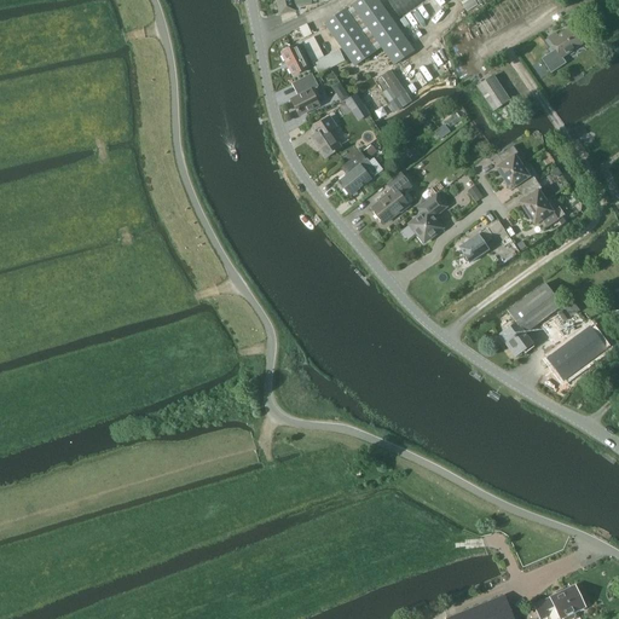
[(311,1),(311,0),(276,0),(279,13),(296,10),(295,5),(311,1)]
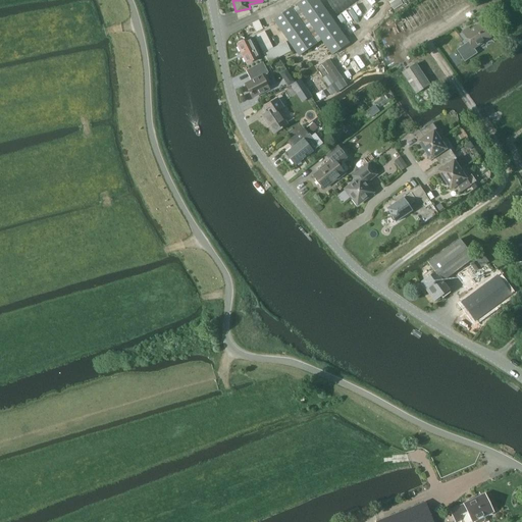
[(350,43),(345,36),(318,0),(303,0),(297,5),(332,55),(350,43)]
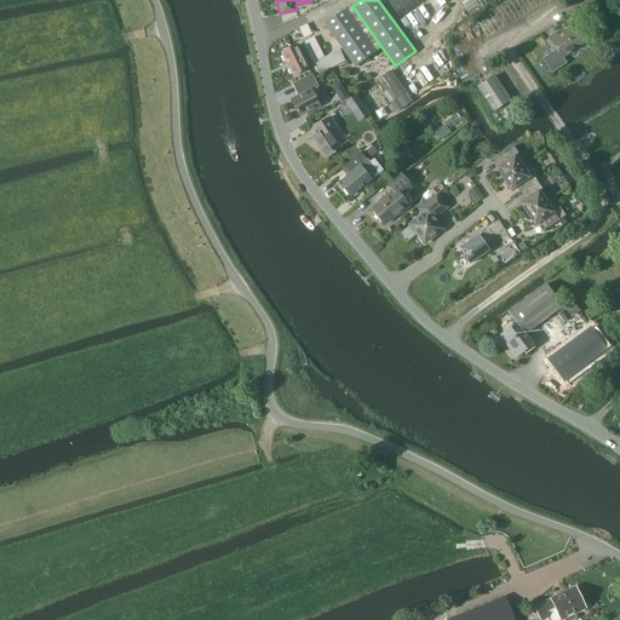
[(390,0),(399,15),(424,0),(390,0)]
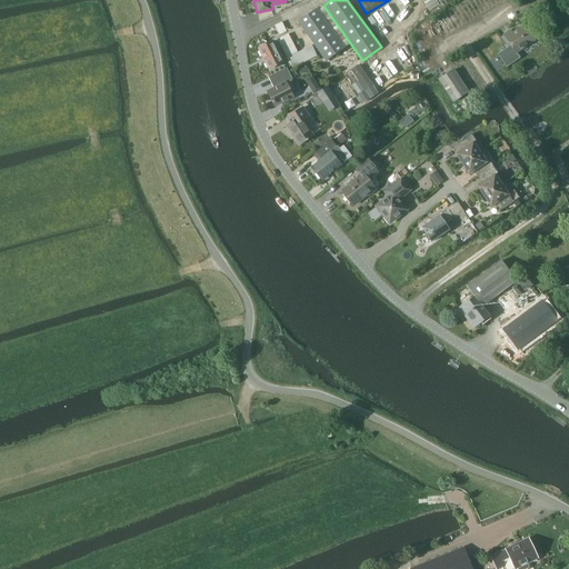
[(326,61),(345,48),(317,9),(298,23),(326,61)]
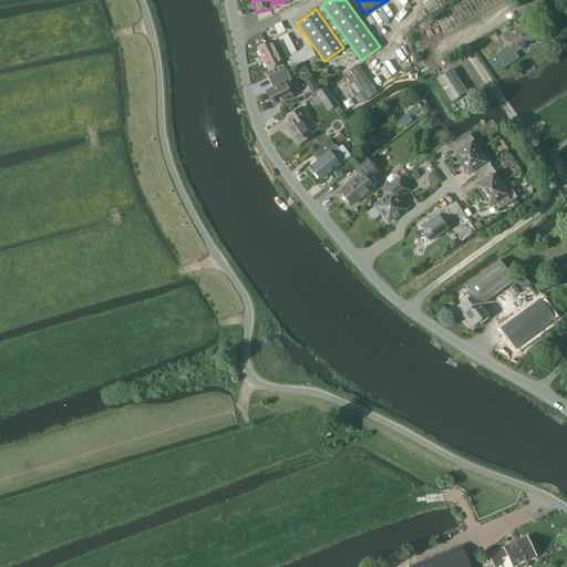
[(275,26),(279,35),(287,32),(281,22),(275,26)]
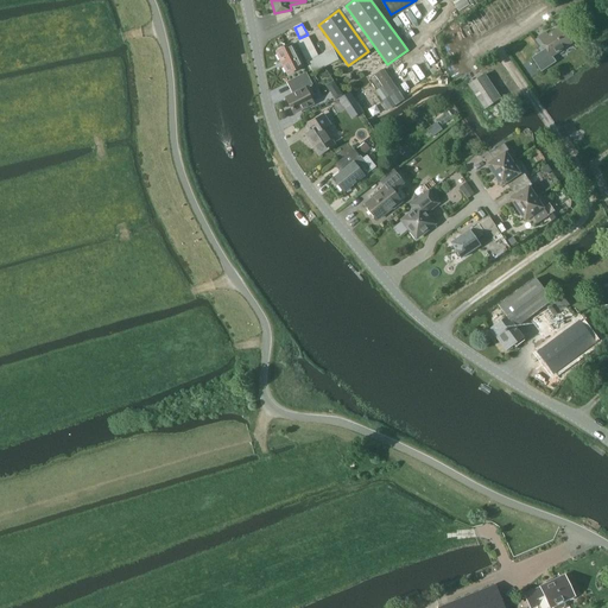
[(551,56),(571,43),(561,29),(548,37),(545,32),(538,37),(546,49),(532,58),(542,73),(556,63),(551,56)]
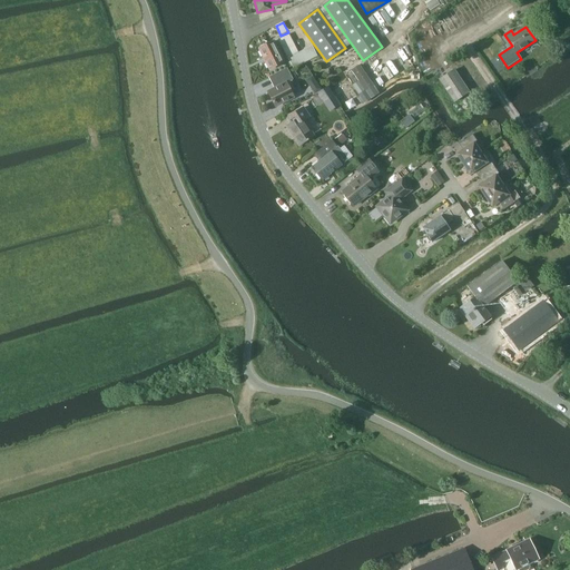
[(290,35),(278,40),(293,68),(317,56),(312,46),(298,52),(290,35)]
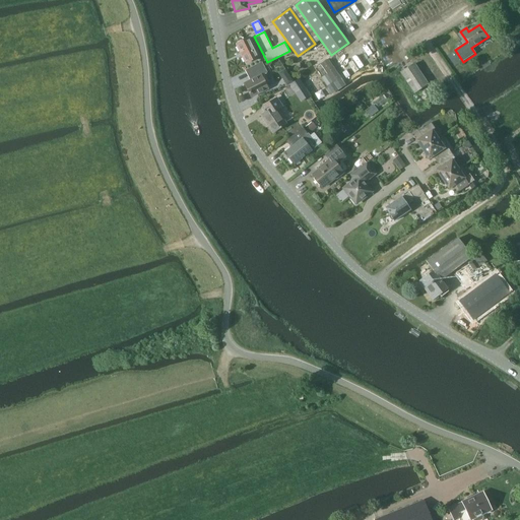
[(246,63),(258,57),(249,38),(237,44),(246,63)]
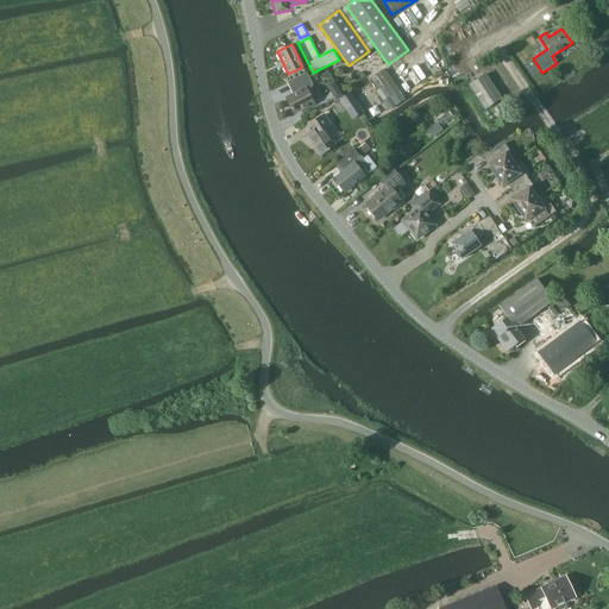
[(384,69),(376,75),(383,87),(376,93),(384,104),(400,93),(384,69)]
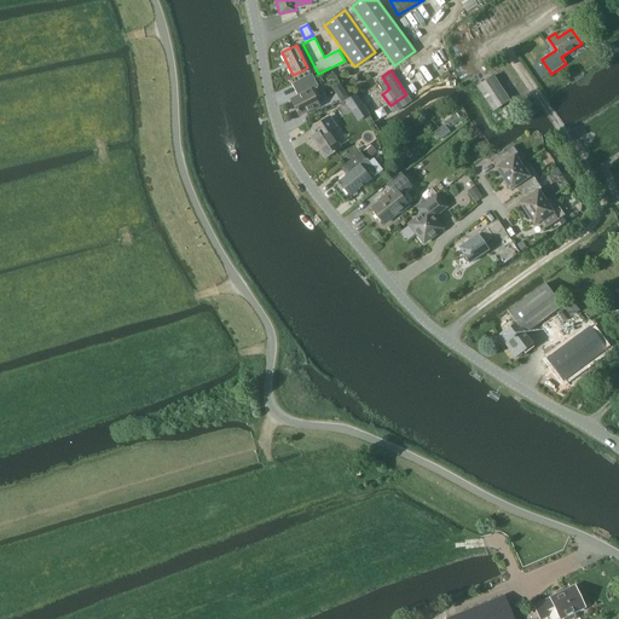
[(311,90),(317,86),(311,74),(293,84),(299,96),(290,99),(299,115),(318,105),(311,90)]
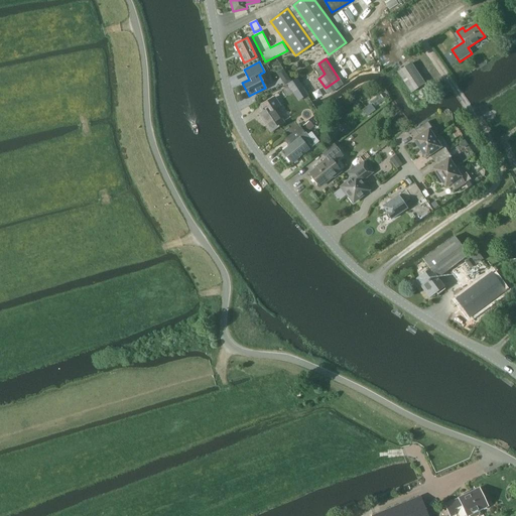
[(410,93),(424,84),(411,63),(397,73),(410,93)]
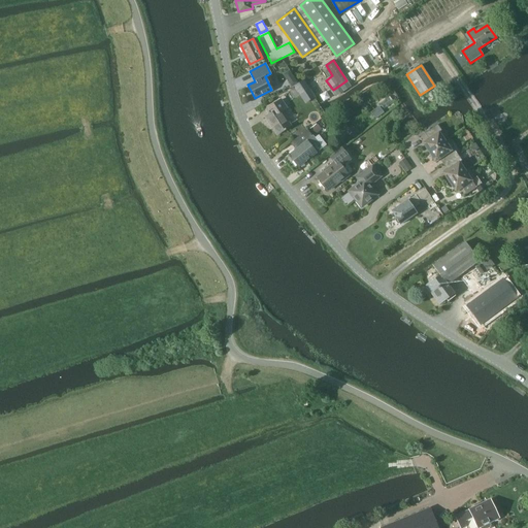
[(290,68),(283,73),(292,85),(298,80),(290,68)]
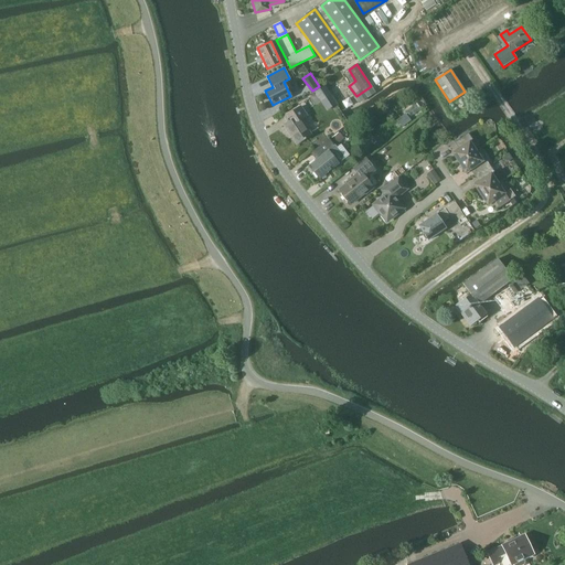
[(321,100),(326,98),(330,95),(324,86),(316,92),(321,100)]
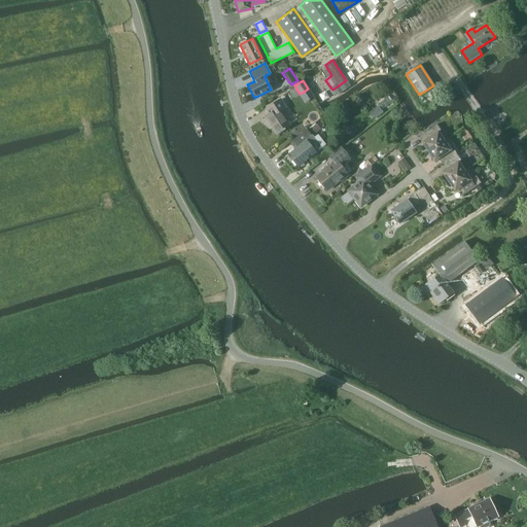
[(325,90),(320,94),(324,100),(329,96),(325,90)]
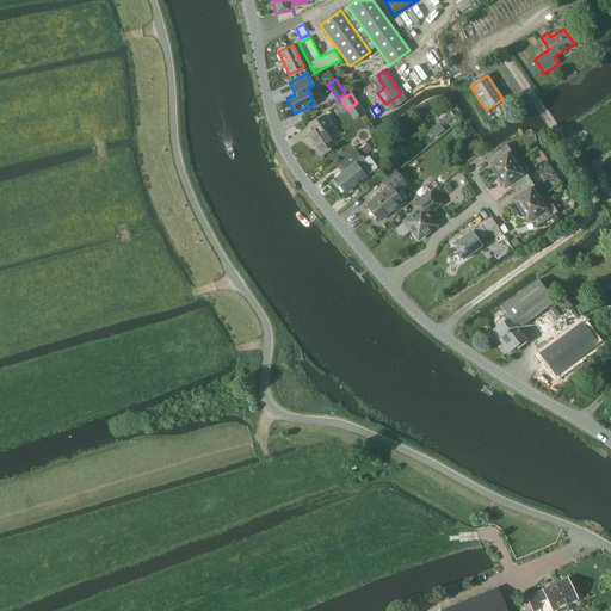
[(325,116),(309,127),(313,131),(308,135),(321,155),(335,146),(323,128),(329,123),(325,116)]
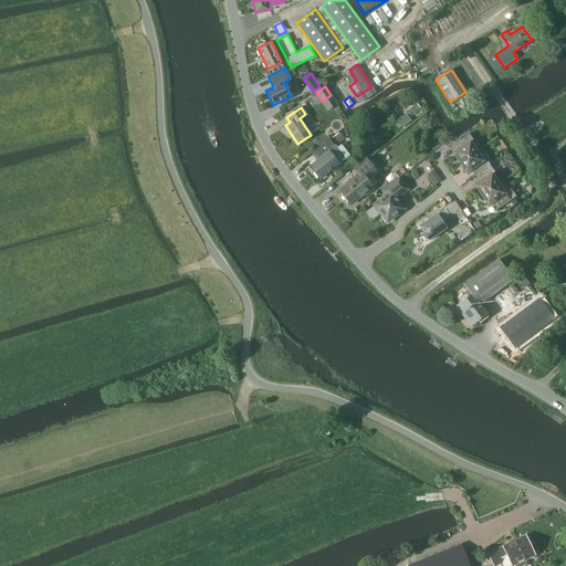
[(459,164),(477,152),(470,142),(473,140),(469,134),(456,143),(459,148),(452,154),(459,164)]
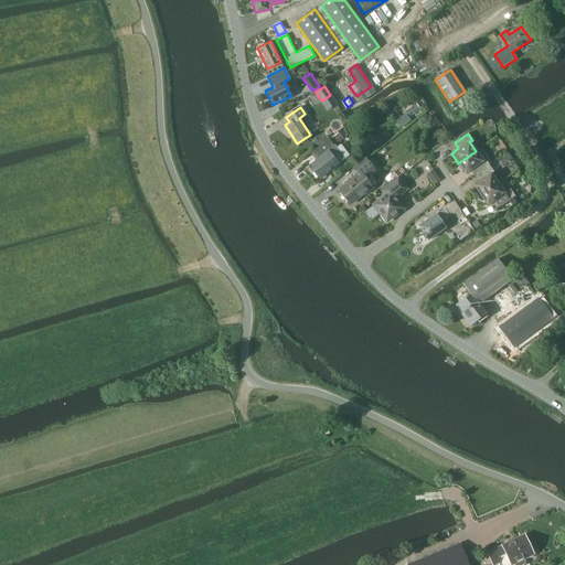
[(319,179),(320,178),(339,163),(331,155),(337,149),(329,139),(315,150),(320,157),(309,166),(319,179)]
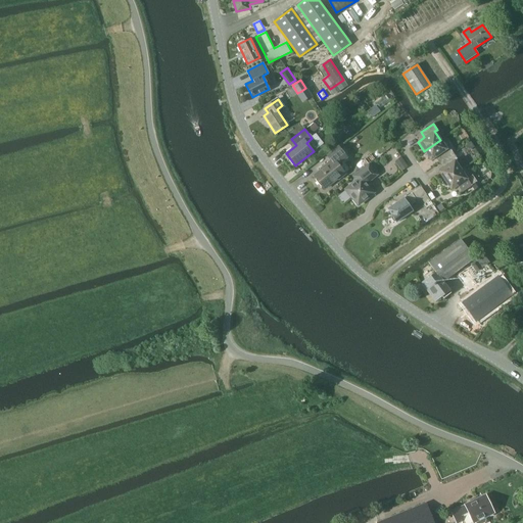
[(440,161),(453,153),(449,147),(446,149),(440,140),(424,151),(431,160),(437,156),(440,161)]
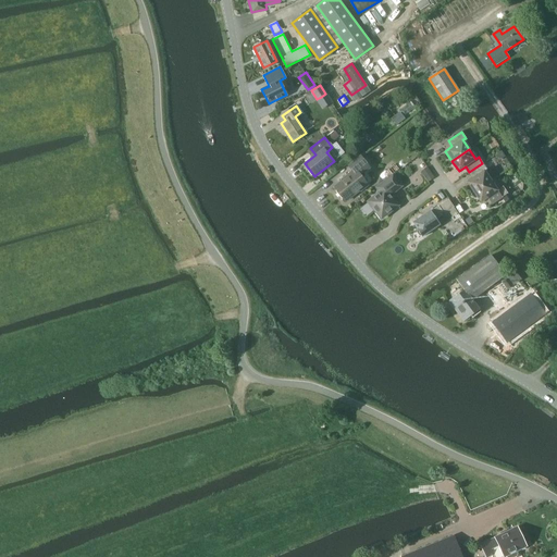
[(363,173),(369,168),(360,157),(348,165),(353,171),(345,177),(346,177),(334,187),(345,200),(359,189),(360,190),(367,185),(361,178),(364,175),(363,173)]
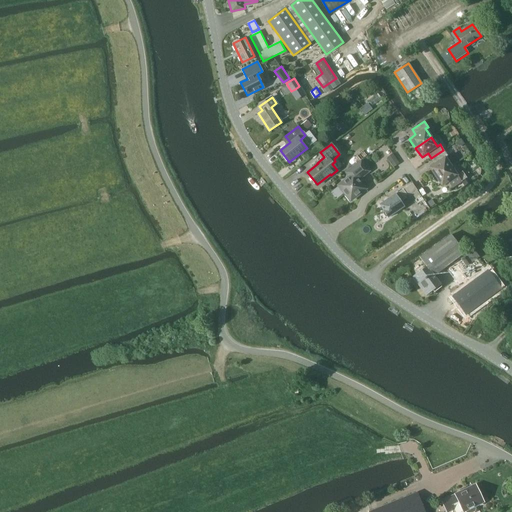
[(451,166),(445,157),(447,156),(443,150),(431,158),(435,163),(429,167),(435,177),(451,166)]
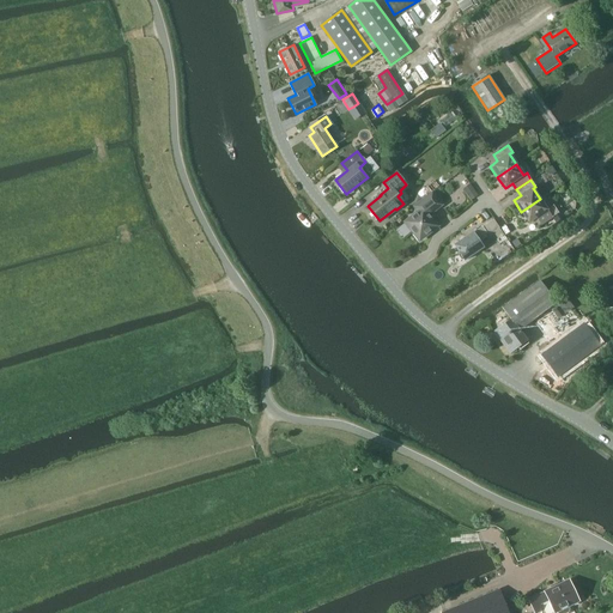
[(479,195),(471,184),(463,189),(472,200),(479,195)]
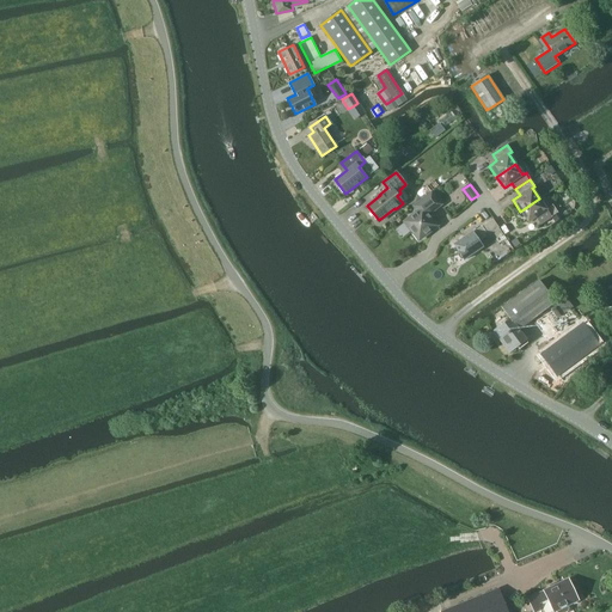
[(441,204),(432,193),(414,207),(418,212),(405,222),(418,239),(436,226),(427,213),(428,210),(433,212),(441,204)]
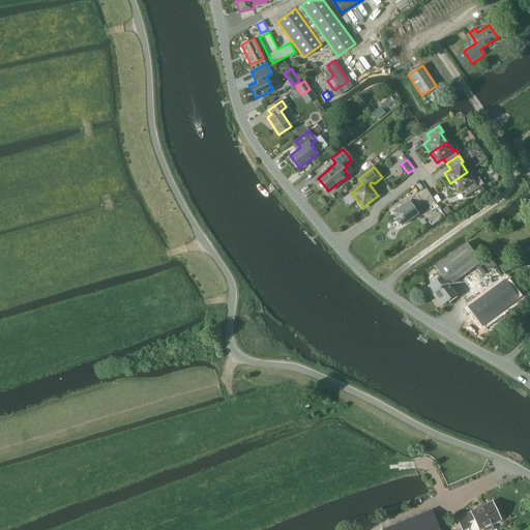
[(467,172),(450,183),(457,193),(463,188),(467,194),(482,183),(478,177),(475,179),(469,170),(467,172)]
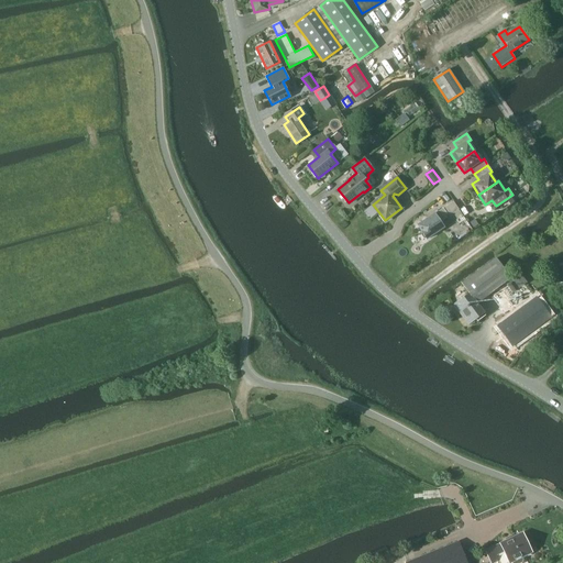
[(440,221),(459,209),(453,201),(435,213),(434,213),(418,224),(421,231),(420,234),(423,239),(427,240),(444,228),(440,221)]
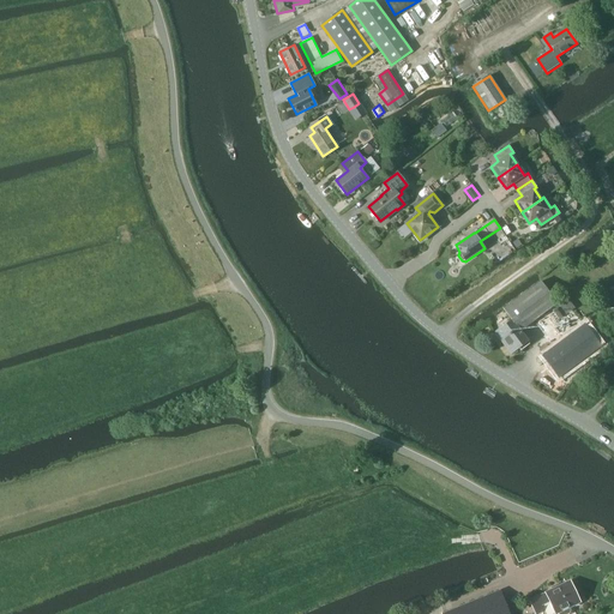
[(577,323),(584,318),(569,298),(561,304),(577,323)]
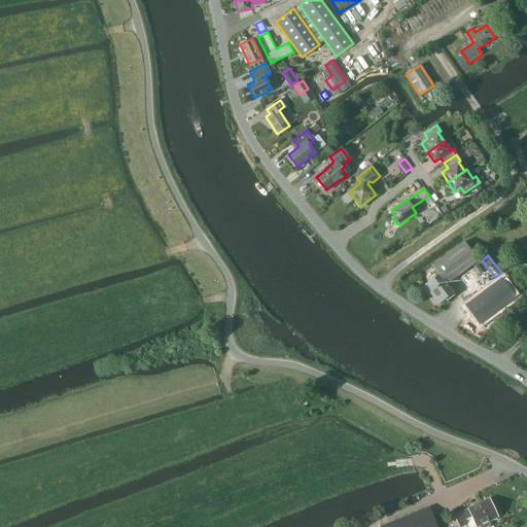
[(442,273),(425,285),(436,300),(453,287),(452,286),(470,273),(460,259),(442,273)]
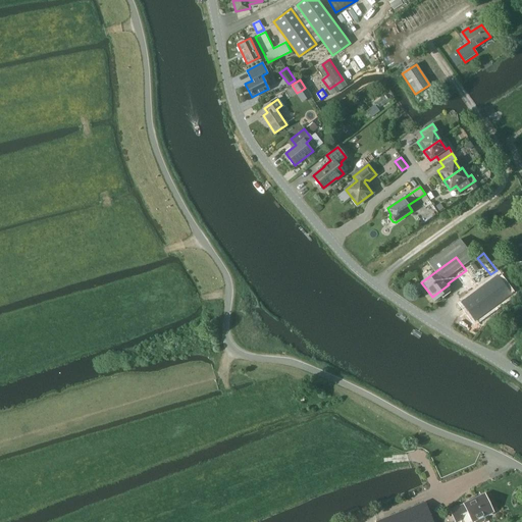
[(496,276),(462,302),(475,320),(510,294),(496,276)]
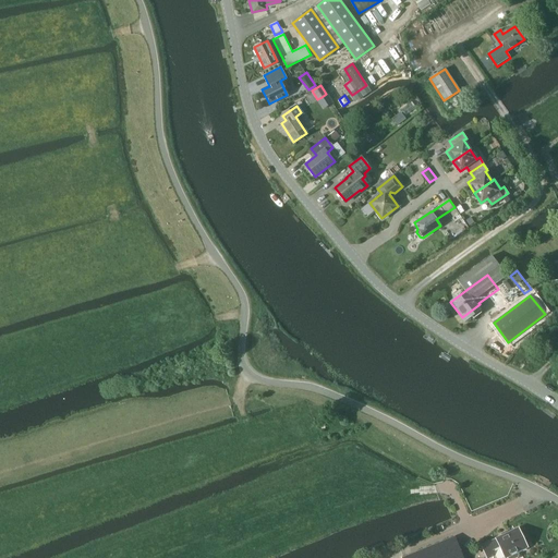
[(519,529),(482,546),(488,557),(494,555),(495,557),(502,557),(507,556),(508,557),(516,557),(517,557),(518,555),(517,552),(528,547),(519,529)]
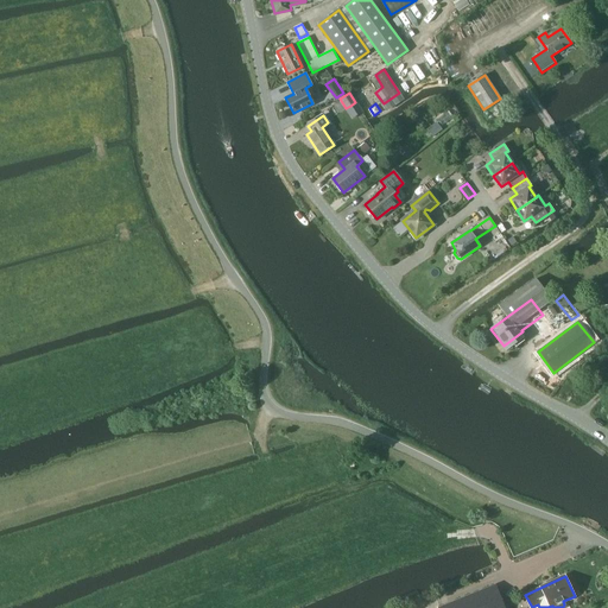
[(504,607),(495,586),(441,607),(504,607)]
